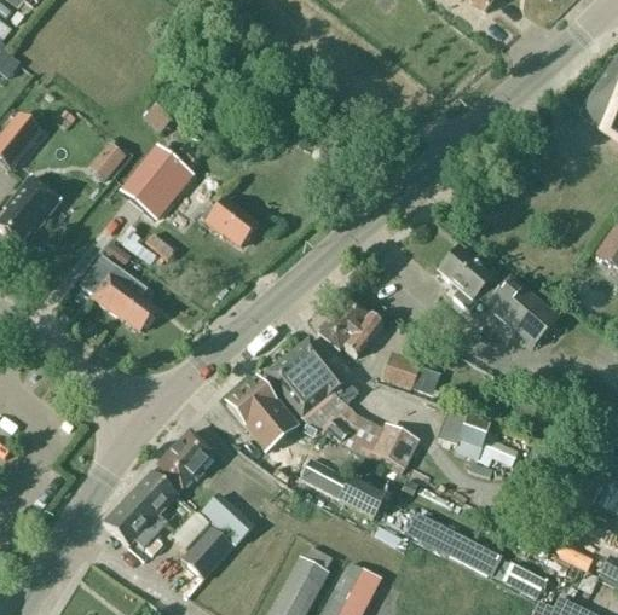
[(471,0),(486,12),(496,0),(471,0)]
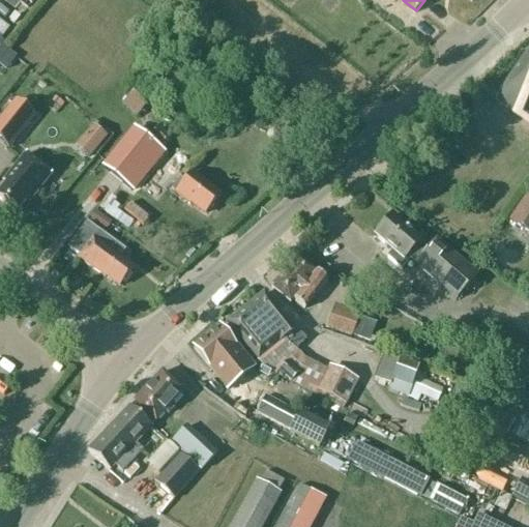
[(528,54),(498,99),(528,120),(528,54)]
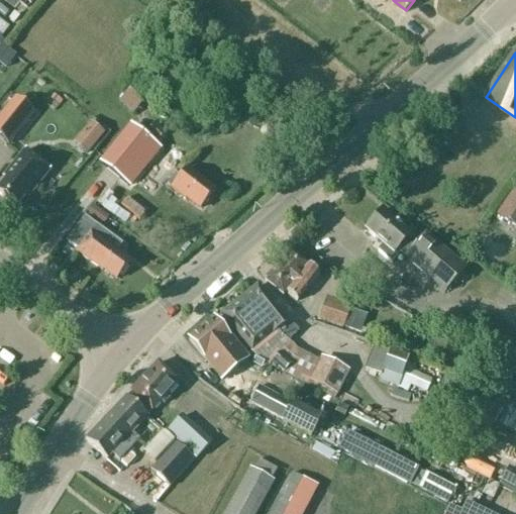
[(0,114),(0,136),(8,143),(33,112),(21,101),(15,97),(0,114)]
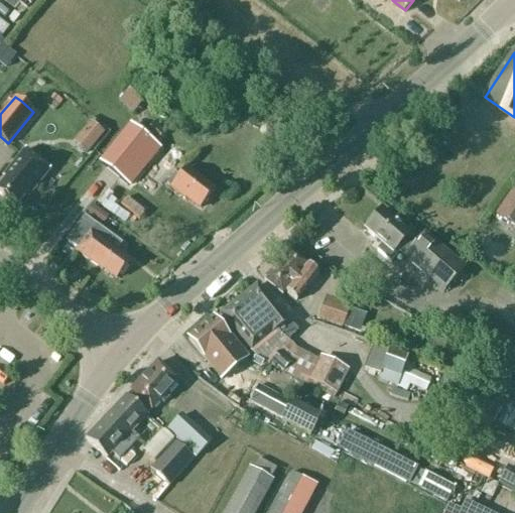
[(145,130),(156,138),(163,129),(152,121),(145,130)]
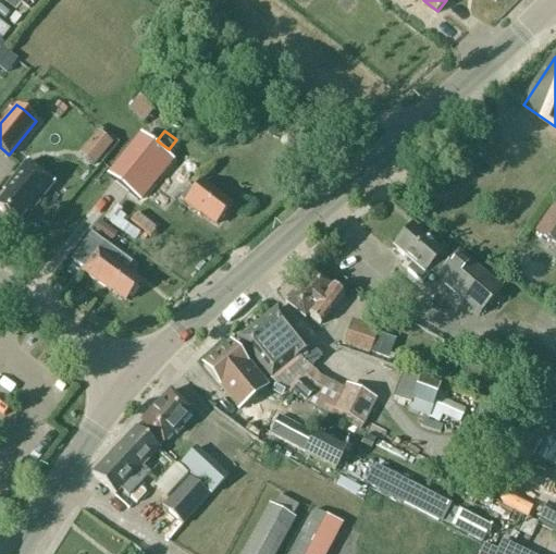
[(109,174),(139,198),(172,158),(141,134),(109,174)]
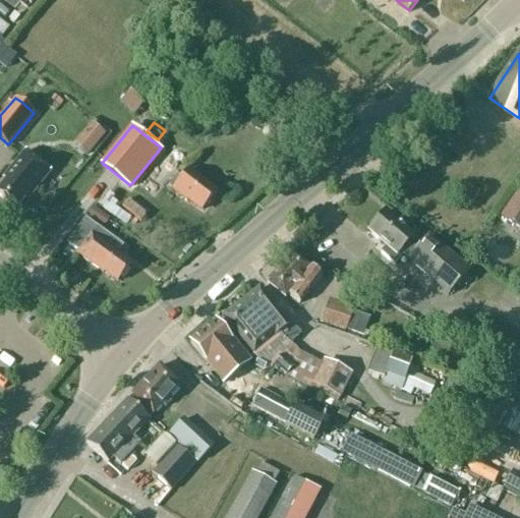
[(0,193),(6,198),(15,187),(23,193),(42,169),(14,149),(0,166),(0,193)]
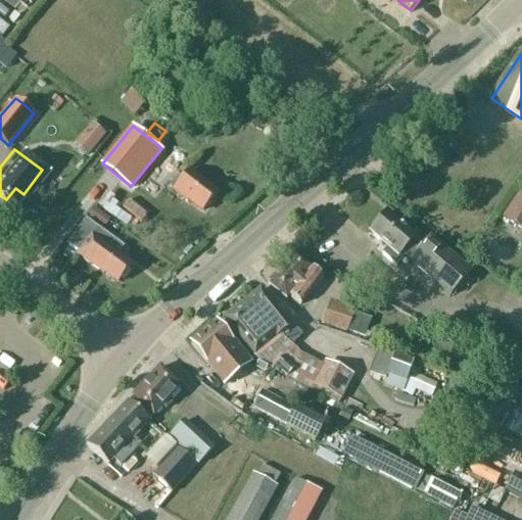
[(202,182),(204,180),(189,168),(182,177),(178,173),(169,184),(174,188),(173,188),(188,200),(190,197),(203,208),(216,193),(202,182)]
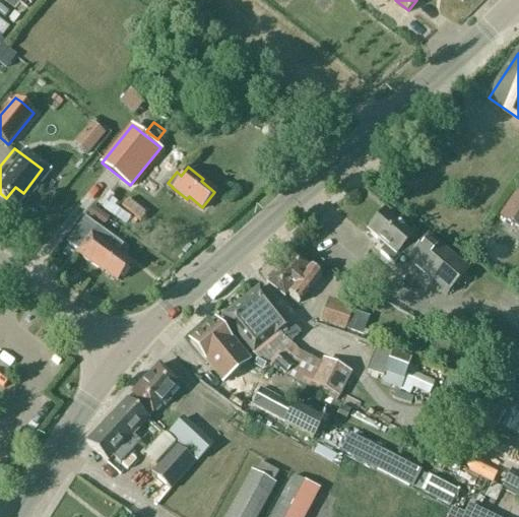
[(518,183),(499,213),(518,225),(518,183)]
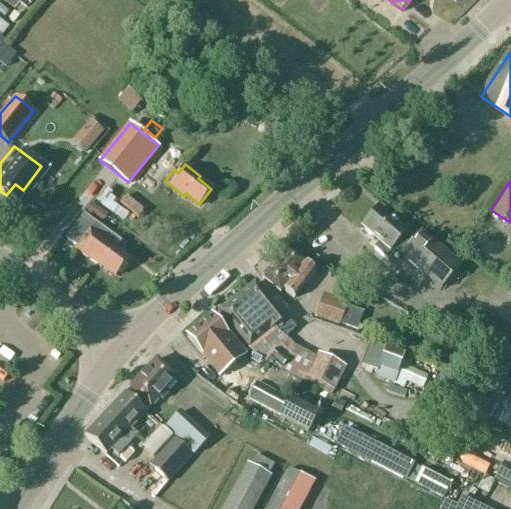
[(399,252),(408,260),(440,288),(461,264),(422,230),(414,239),(405,231),(406,231),(378,207),(362,225),(390,249),(398,240),(405,246),(399,252)]
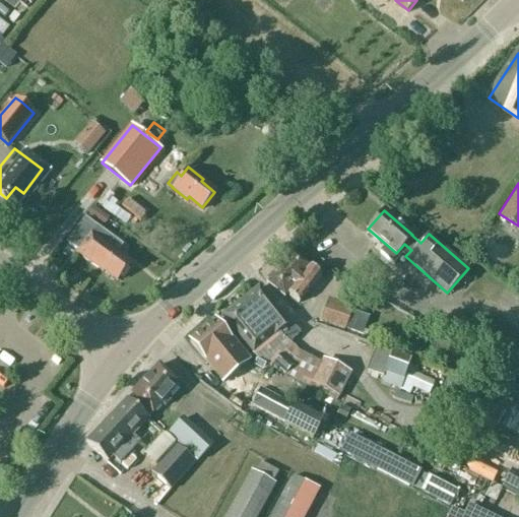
[(105,269),(118,278),(130,263),(117,253),(123,244),(85,216),(67,241),(78,249),(76,251),(103,270),(105,269)]
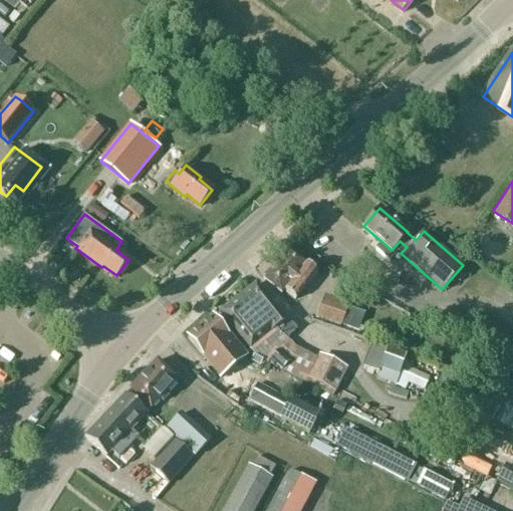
[(288,247),(263,277),(281,292),(284,288),(295,297),(317,270),(288,247)]
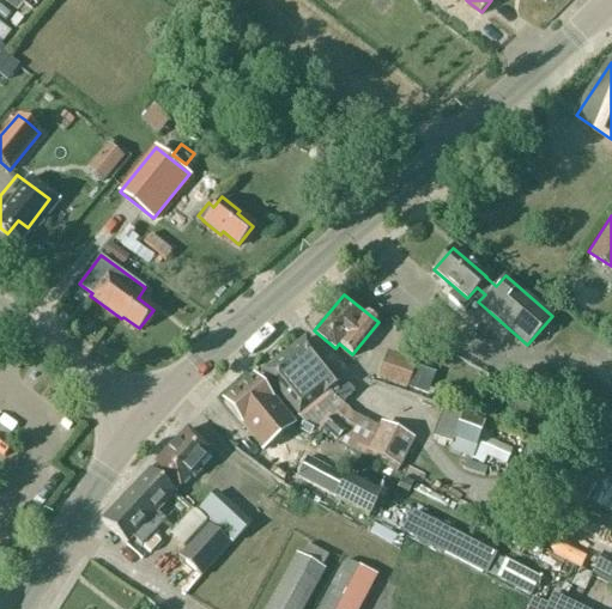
[(447,354),(452,348),(496,379),(511,357),(441,308),(420,335),(447,354)]
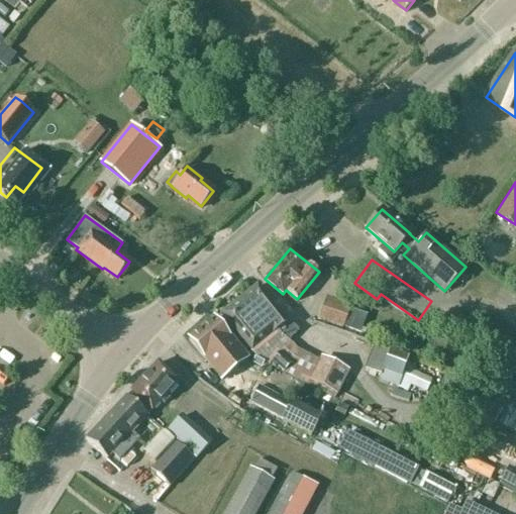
[(288,319),(286,321),(256,284),(222,312),(251,349),(277,329),(289,339),(299,328),(288,319)]
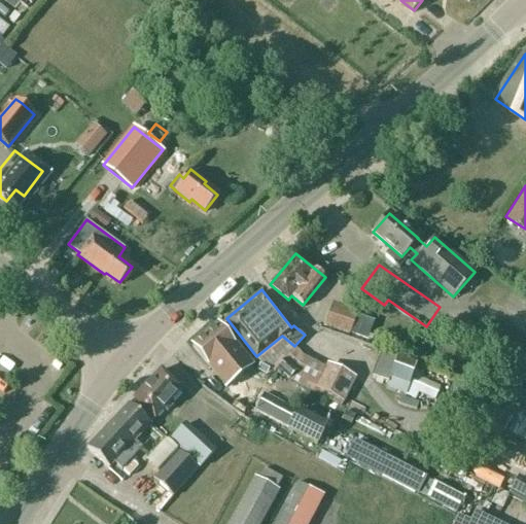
[(330,309),(325,324),(349,333),(354,316),(330,309)]
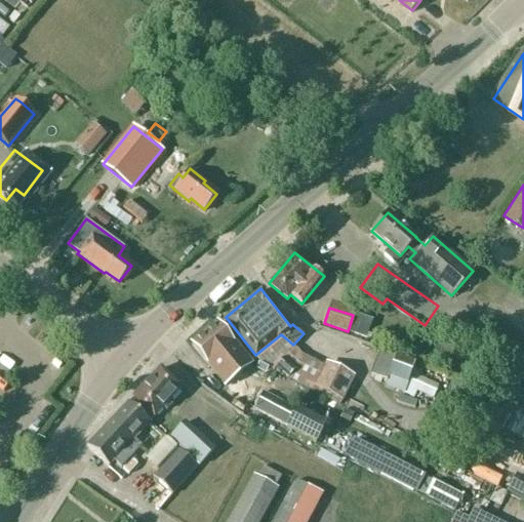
[(242,353),(217,323),(193,344),(217,373),(217,372),(226,383),(249,364),(241,354),(242,353)]
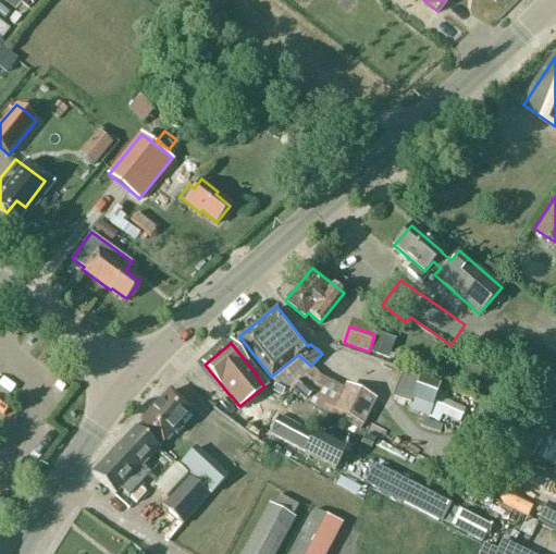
[(361,422),(362,423),(375,397),(345,382),(344,385),(317,371),(316,373),(318,381),(311,390),(299,378),(291,388),(304,398),(359,427),(361,422)]
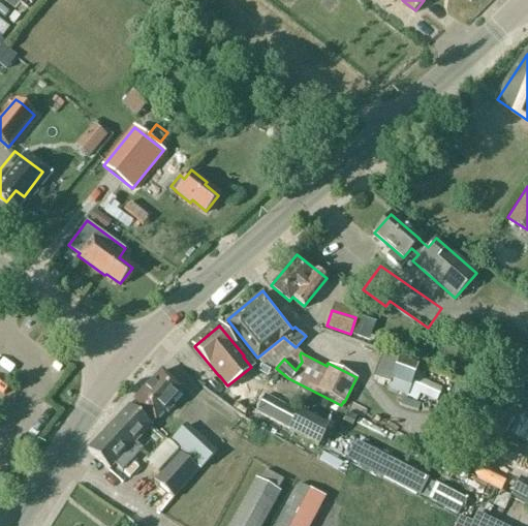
[(435,398),(436,398),(439,397),(441,391),(439,389),(440,388),(420,379),(423,373),(415,370),(416,367),(382,352),(373,376),(390,382),(392,378),(409,384),(406,393),(415,397),(418,391),(435,398)]
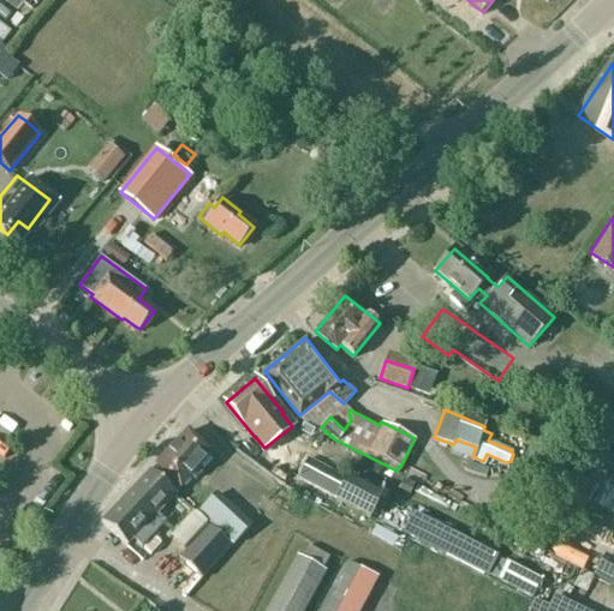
[(156,465),(151,469),(176,492),(180,486),(191,474),(195,478),(202,471),(198,467),(213,451),(189,429),(156,465)]
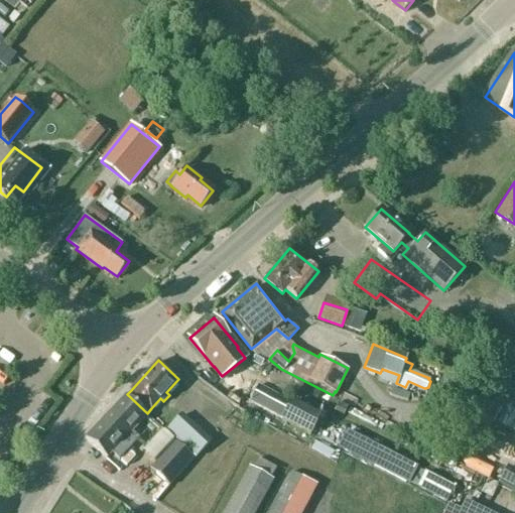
[(448,392),(462,398),(464,392),(472,395),(467,407),(498,420),(498,421),(514,428),(514,391),(458,371),(448,392)]
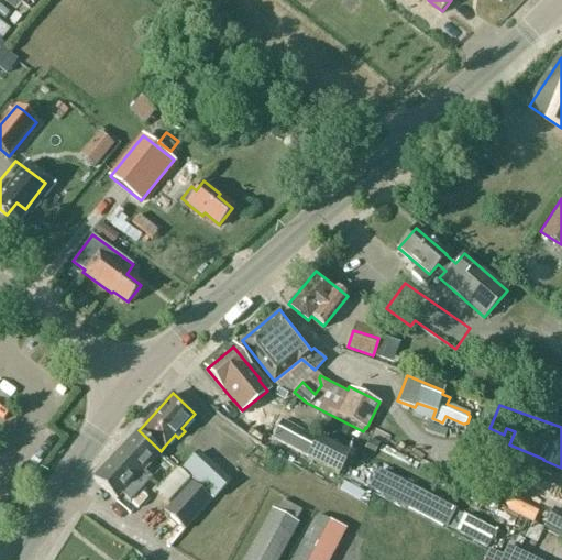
[(0,416),(0,435),(2,437),(12,428),(0,416)]
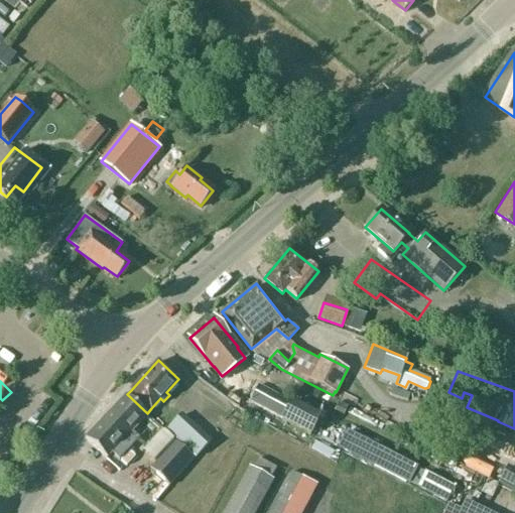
[(282,417),(282,418),(310,433),(320,415),(291,400),(291,401),(258,384),(250,399),(282,417)]
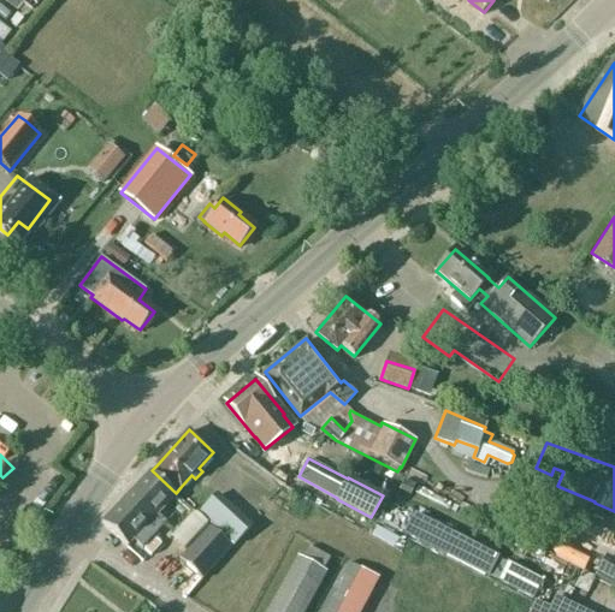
[(176,493),(152,470),(151,470),(102,523),(126,546),(134,539),(142,547),(166,522),(158,514),(176,493)]
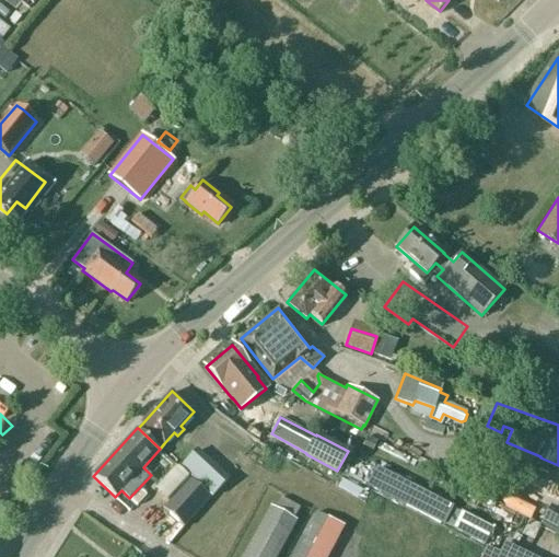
[(182,466),(212,495),(229,477),(198,449),(182,466)]
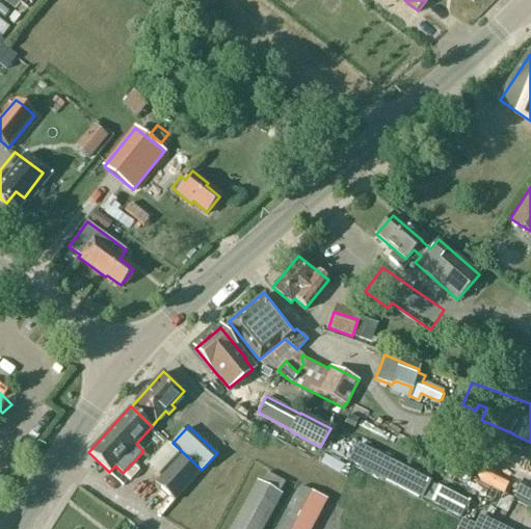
[(355,463),(385,476),(390,466),(361,451),(355,463)]
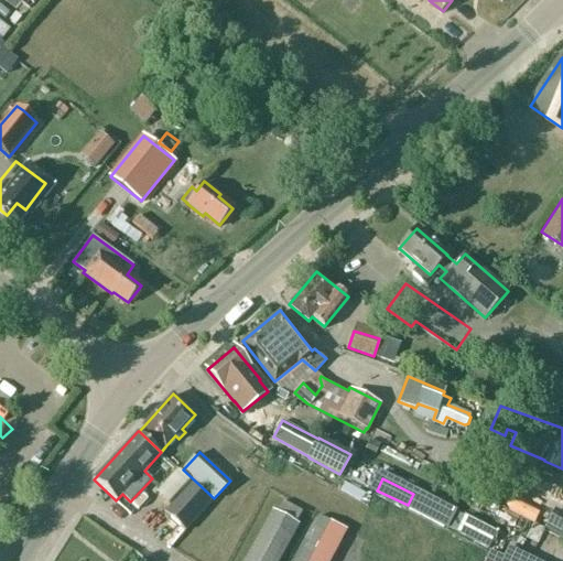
[(184,530),(212,500),(192,482),(164,511),(184,530)]
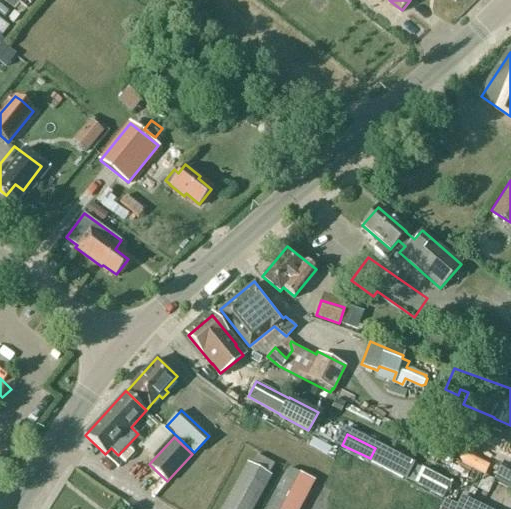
[(256,453),(250,463),(248,462),(222,508),(251,508),(271,474),(268,473),(274,463),(256,453)]
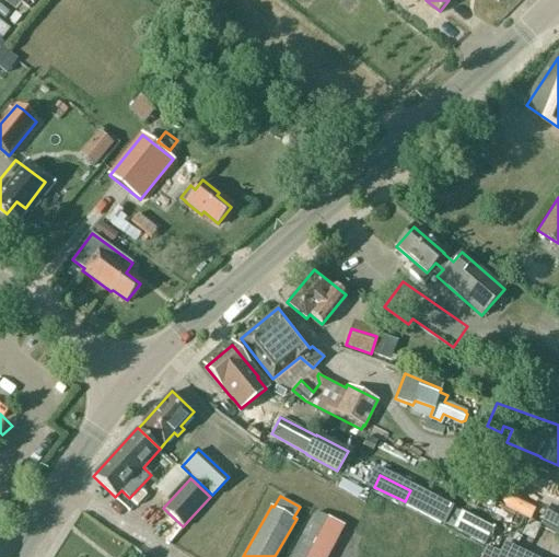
[(319,556),(337,525),(312,513),(288,556),(319,556)]
